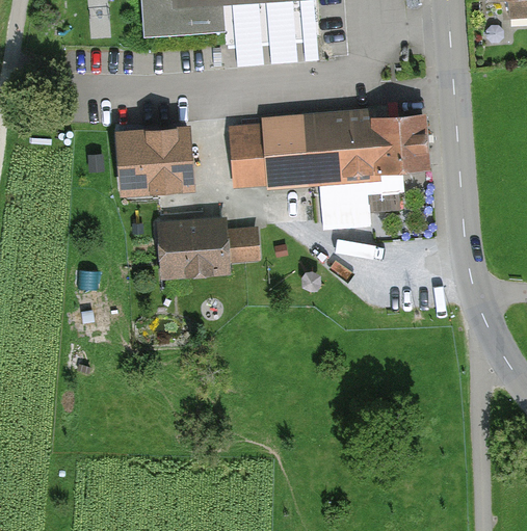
[(138,0),(140,37),(219,33),(217,1),(240,0),(138,0)]
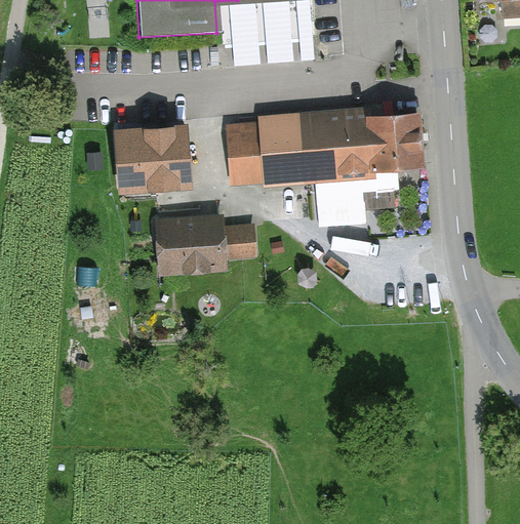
[(519,0),(480,0),(481,1),(501,0),(501,11),(519,10),(519,0)]
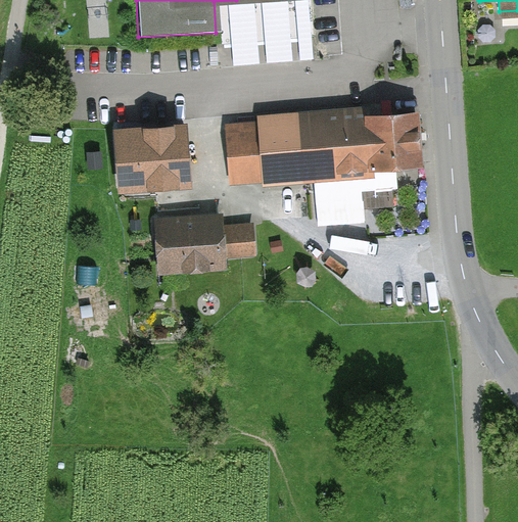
[(257,126),(225,127),(228,183),(261,181),(261,187),(310,184),(313,228),(363,225),(362,193),(382,192),(381,167),(420,164),(417,113),(374,116),(374,107),(257,113),(257,126)]
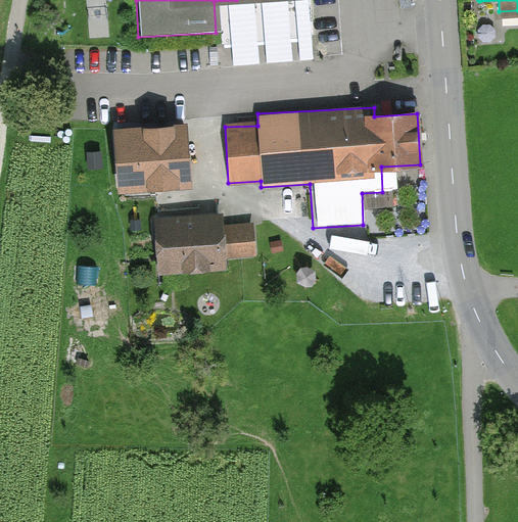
[(180,126),(113,132),(116,167),(132,164),(134,188),(185,183),(180,126)]
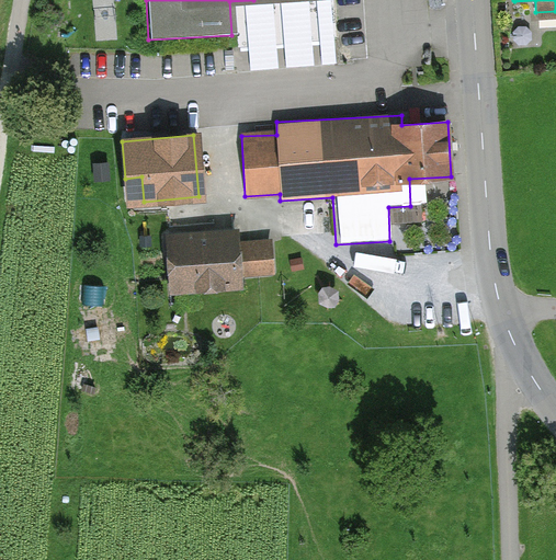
[(234,224),(162,231),(169,297),(244,289),(241,277),(274,273),(270,233),(236,237),(234,224)]
